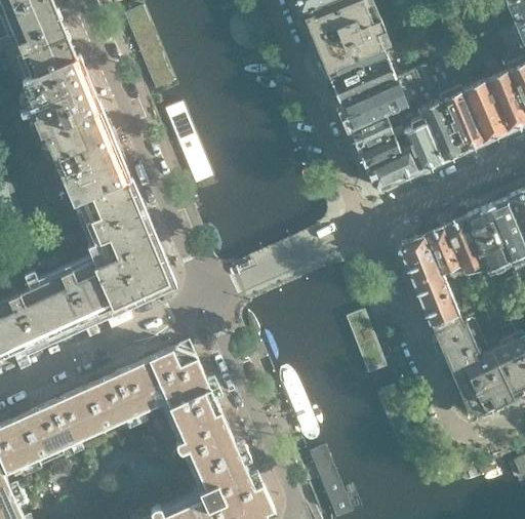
[(0,0),(0,91),(22,83),(22,85),(77,63),(50,0),(0,0)]
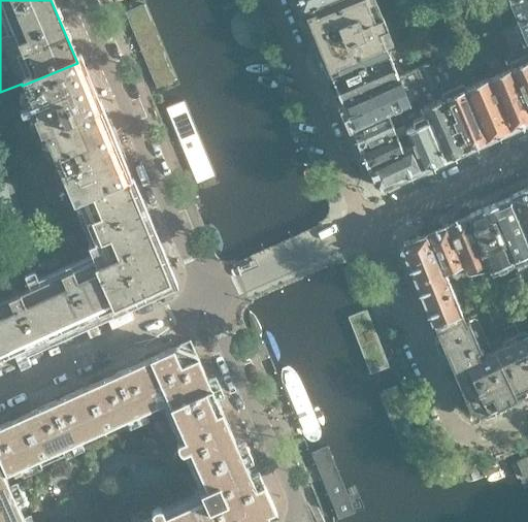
[(337,0),(296,0),(303,14),(337,0)]
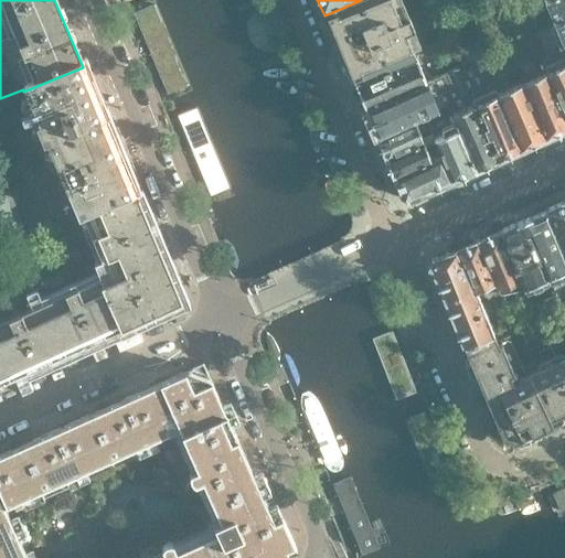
[(414,62),(405,38),(413,34),(407,22),(400,25),(388,0),(361,0),(324,15),(354,87),(414,62)]
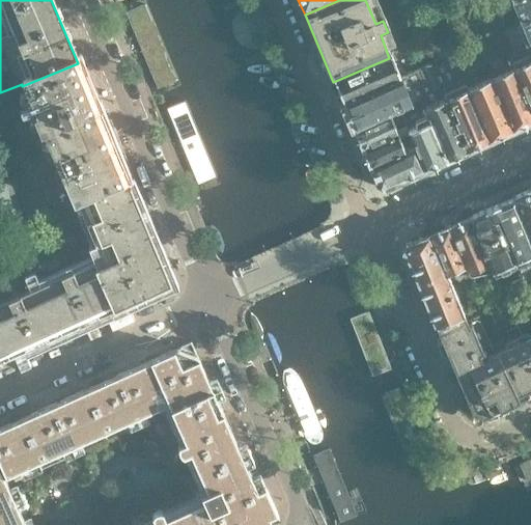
[(530,22),(530,0),(520,0),(511,4),(521,27),(530,22)]
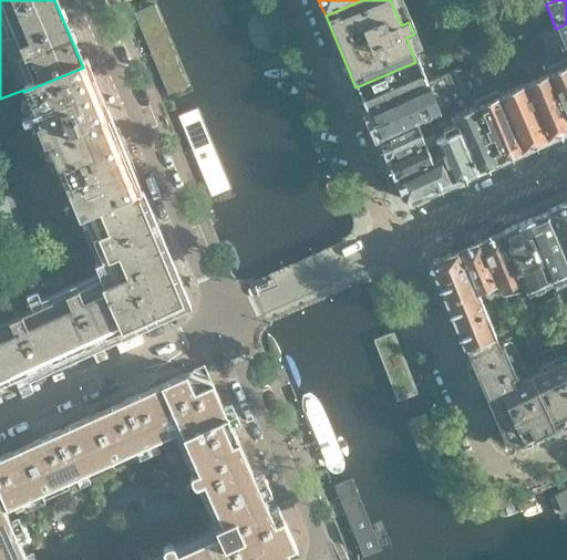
[(157,9),(134,18),(168,106),(193,97),(157,9)]
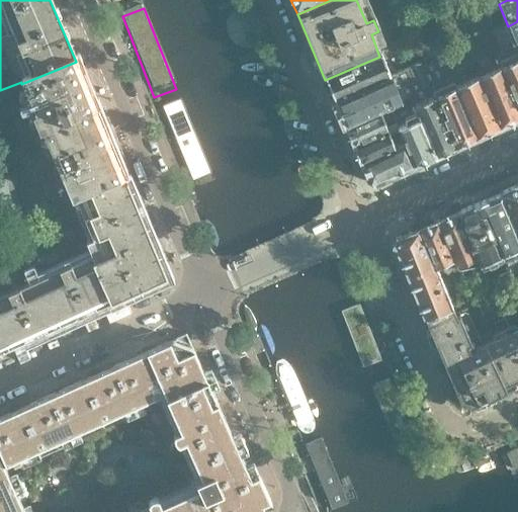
[(517,47),(517,21),(508,26),(503,28),(509,41),(514,38),(517,48),(517,47)]
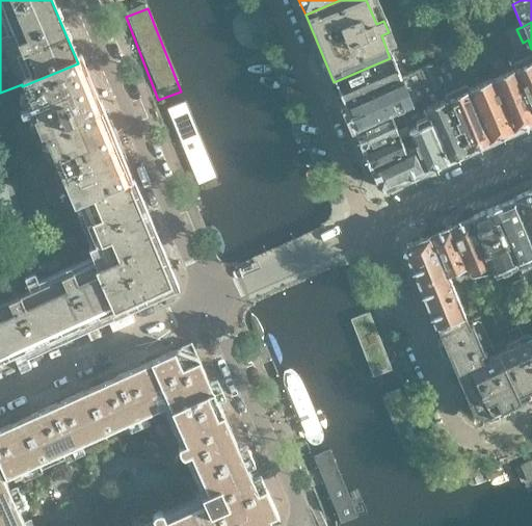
[(457,58),(448,35),(426,45),(436,68),(457,58)]
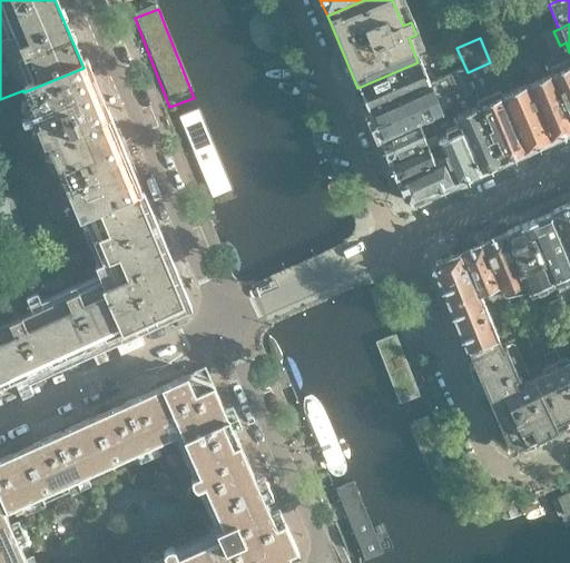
[(429,89),(418,62),(357,88),(367,115),(429,89)]
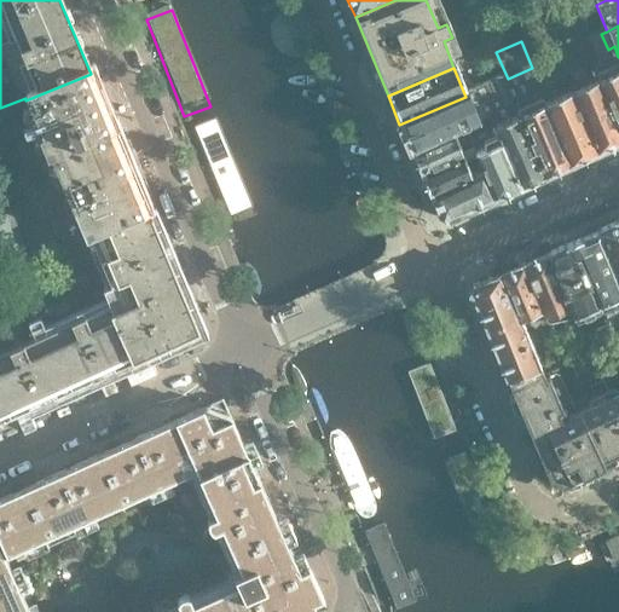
[(618,79),(617,73),(595,82),(618,137),(618,79)]
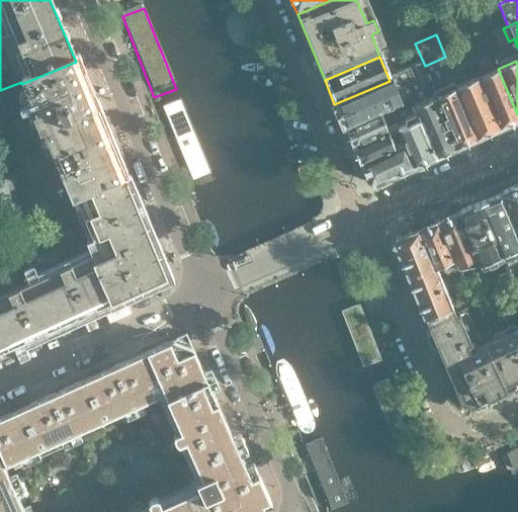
[(96,111),(76,62),(21,84),(35,117),(32,118),(39,136),(42,135),(96,111)]
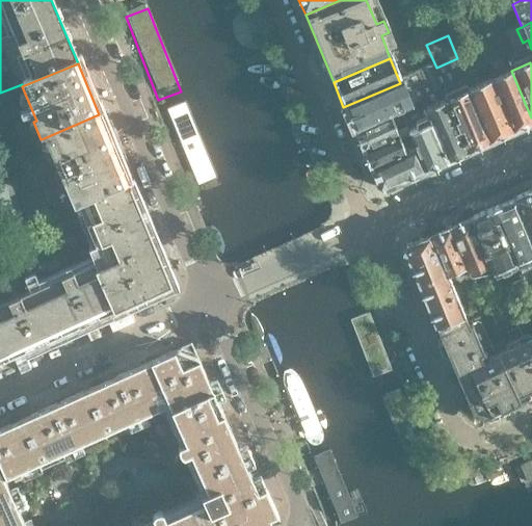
[(421,105),(419,100),(466,78),(462,70),(435,81),(430,70),(400,83),(343,107),(354,134),(390,120),(421,105)]
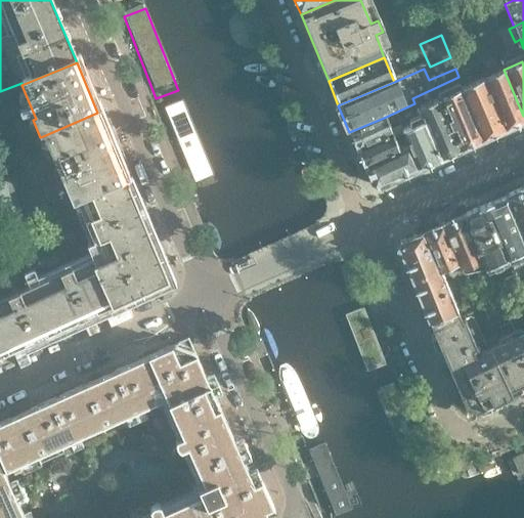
[(523,124),(523,116),(504,70),(483,79),(506,133),(523,124)]
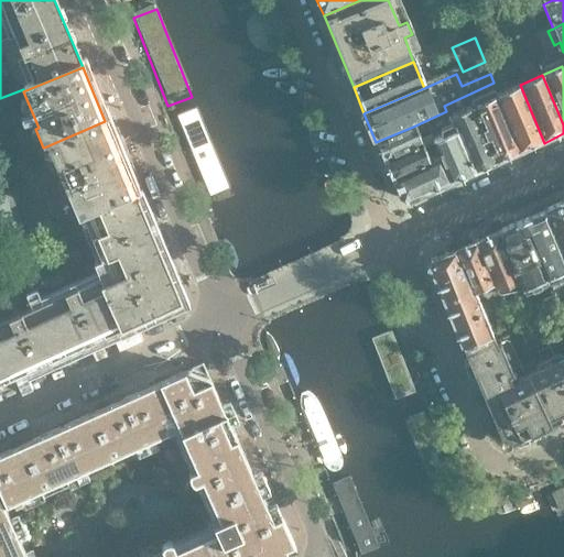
[(544,143),(520,85),(496,96),(520,154),(544,143)]
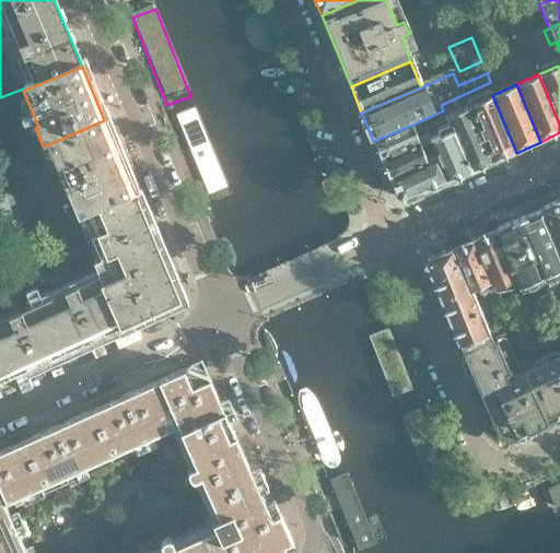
[(516,153),(492,95),(468,106),(493,163),(516,153)]
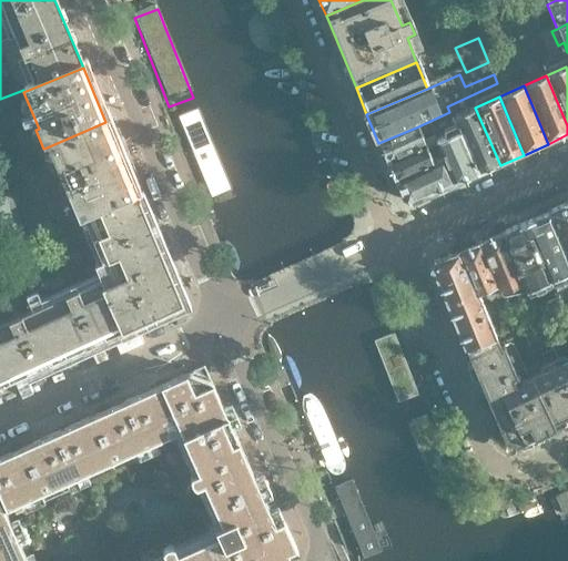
[(500,165),(475,108),(452,118),(457,132),(477,176),(500,165)]
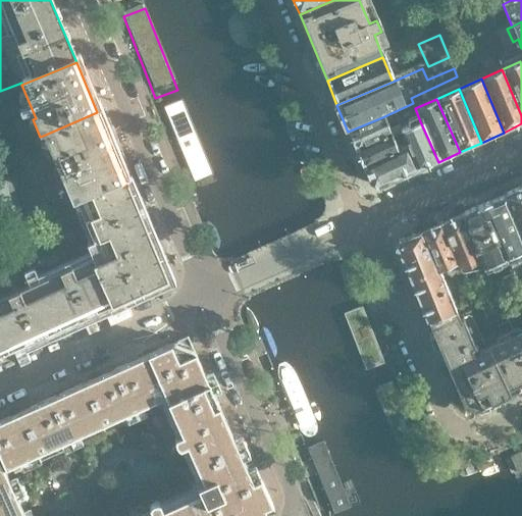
[(180,101),(161,109),(195,187),(215,177),(180,101)]
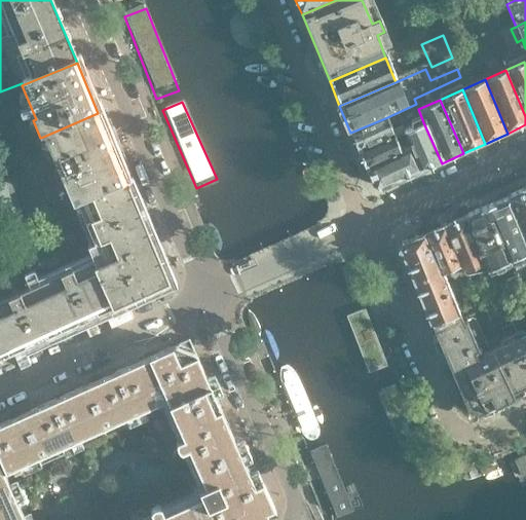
[(126,183),(98,113),(43,137),(72,206),(81,202),(126,183)]
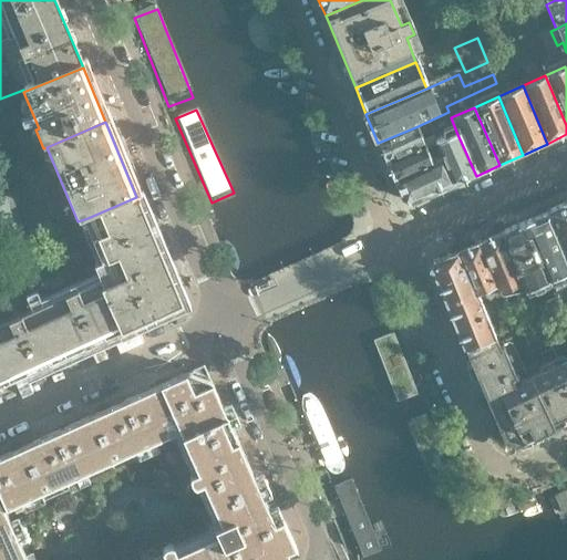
[(423,146),(415,127),(378,143),(387,163),(423,146)]
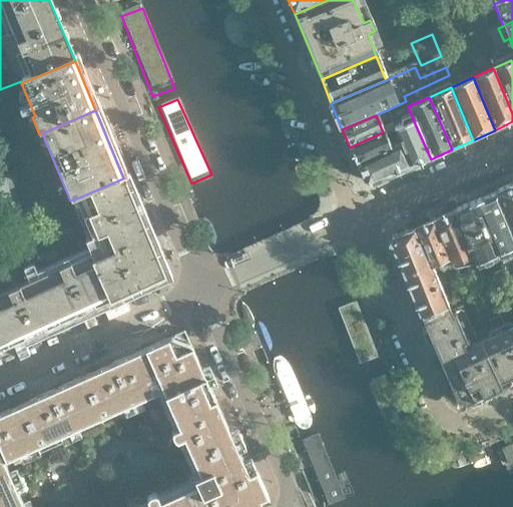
[(431,159),(413,119),(392,128),(400,147),(409,168),(431,159)]
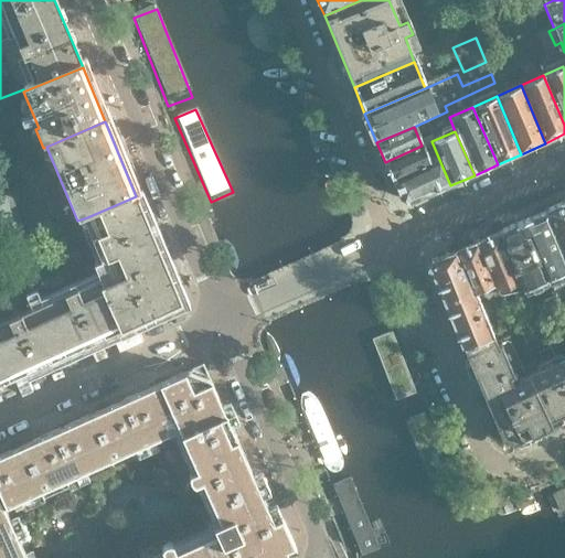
[(430,167),(422,146),(385,162),(393,183),(430,167)]
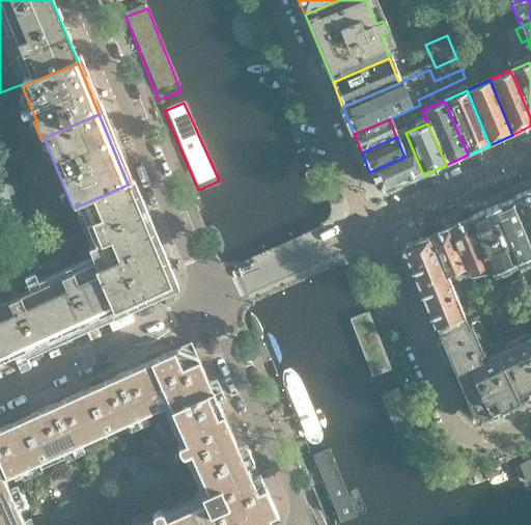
[(423,174),(414,153),(404,157),(369,172),(376,189),(385,192),(423,174)]
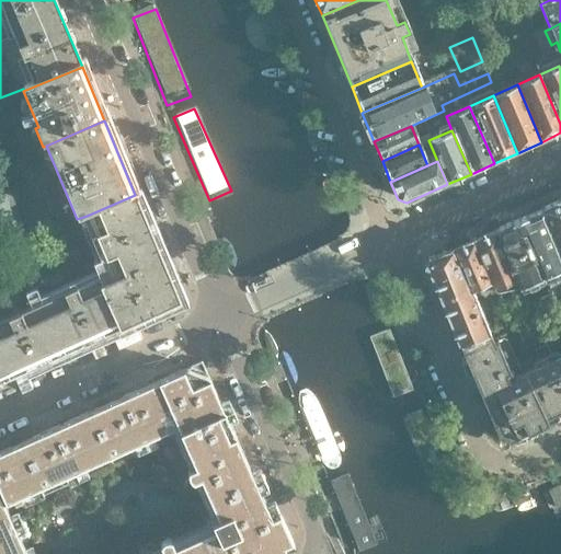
[(162,262),(149,230),(135,195),(87,216),(114,281),(162,262)]
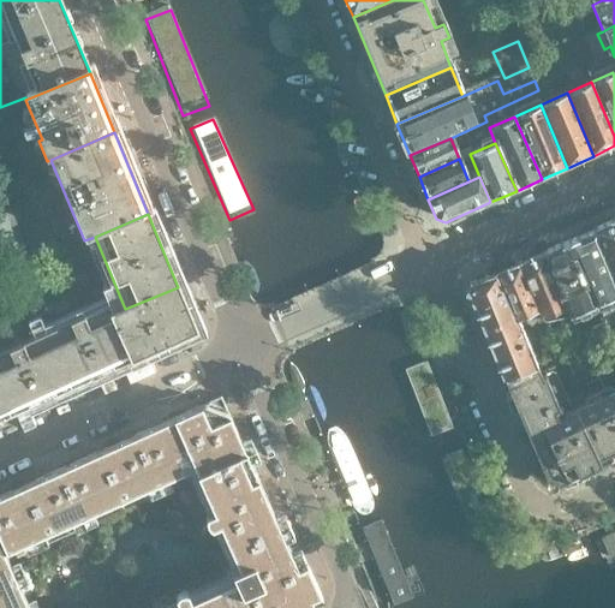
[(614,224),(595,233),(614,281),(614,224)]
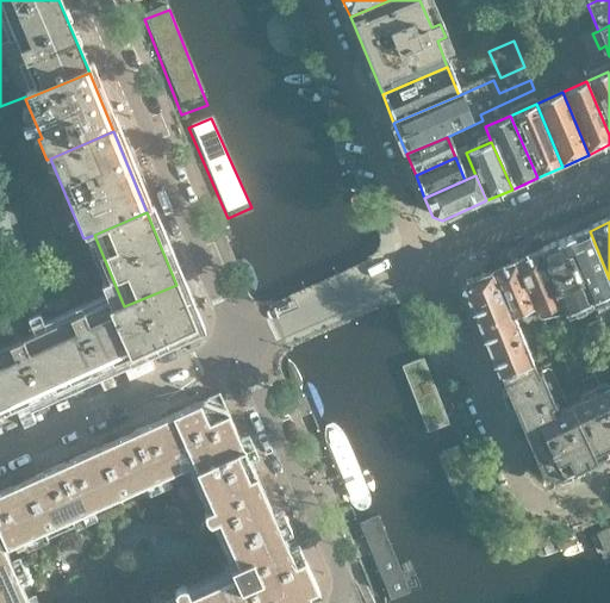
[(609,297),(609,279),(590,231),(564,243),(591,305),(609,297)]
